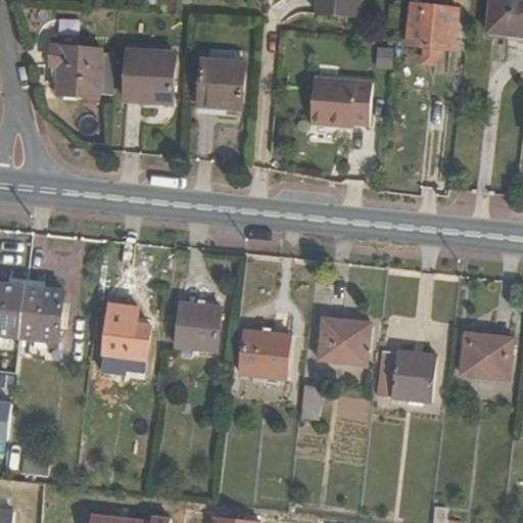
[(361,0),(317,0),(317,15),(360,18),(361,0)]
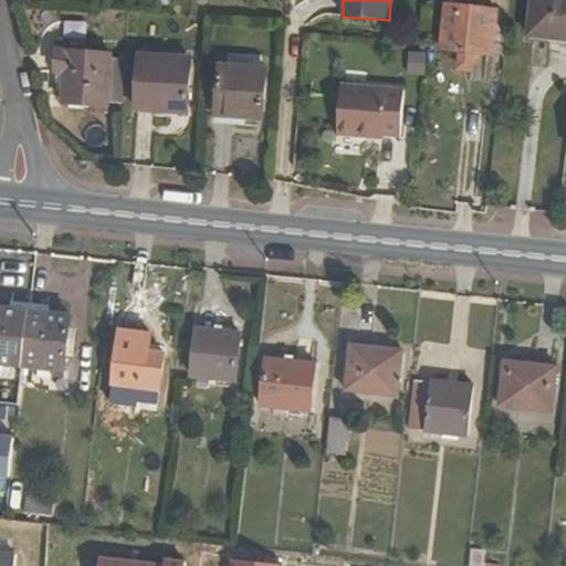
[(565,40),(565,0),(532,0),(528,37),(565,40)]
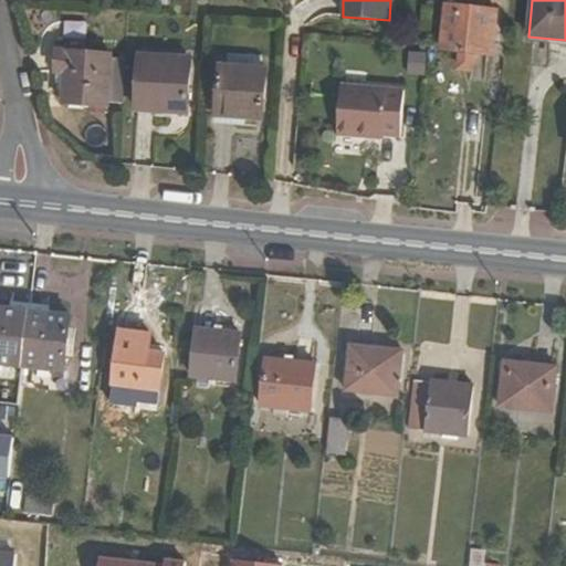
[(495,55),(500,10),(448,4),(442,50),(495,55)]
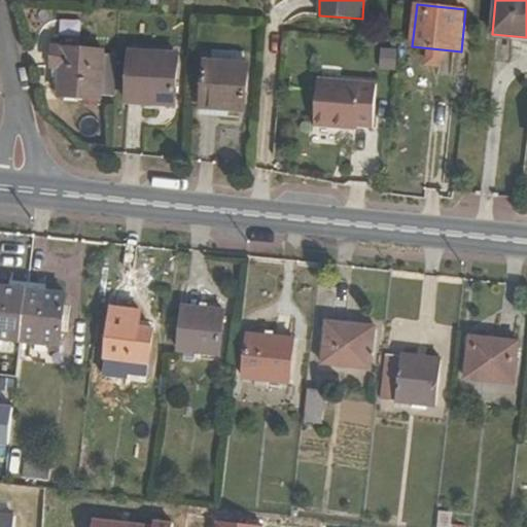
[(395,68),(395,45),(379,45),(378,68),(395,68)]
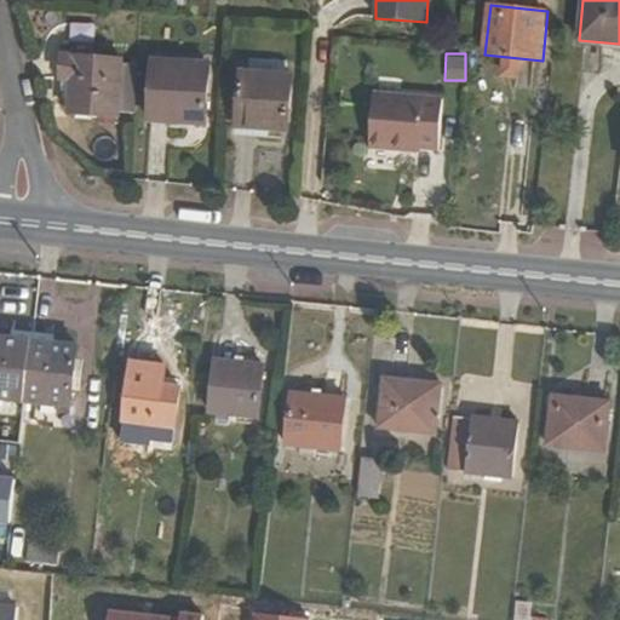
[(69,114),(120,116),(125,59),(63,56),(62,80),(70,81),(69,114)]
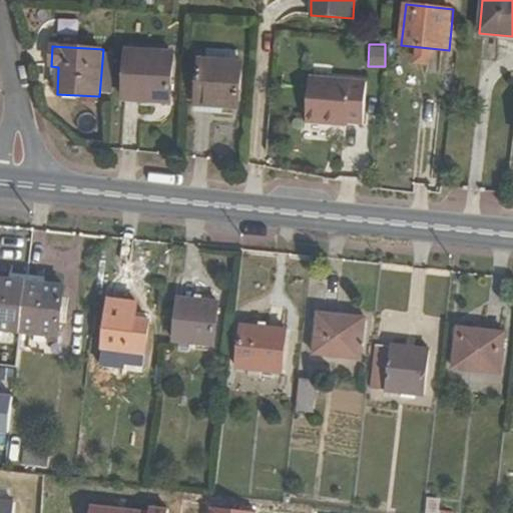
[(206,48),(205,59),(236,61),(237,50),(206,48)]
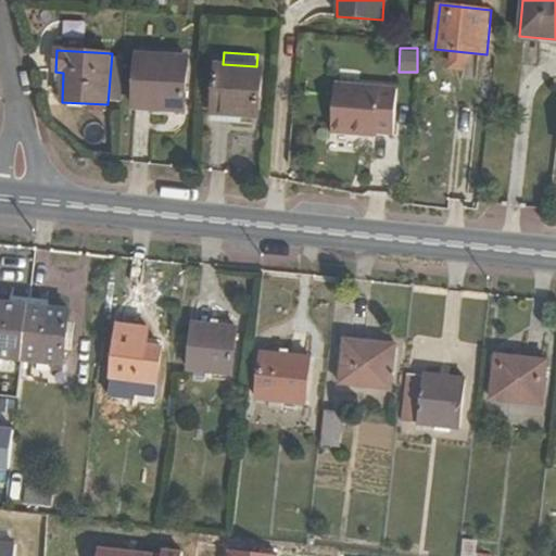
[(135,109),(184,112),(187,57),(138,54),(135,109)]
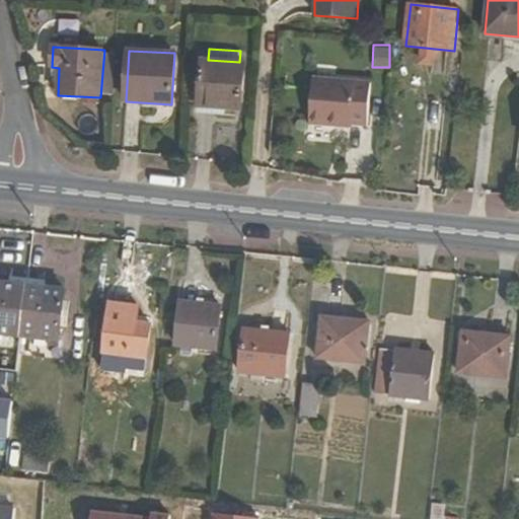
[(239,62),(208,60),(202,60),(199,106),(242,109),(246,63),(239,62)]
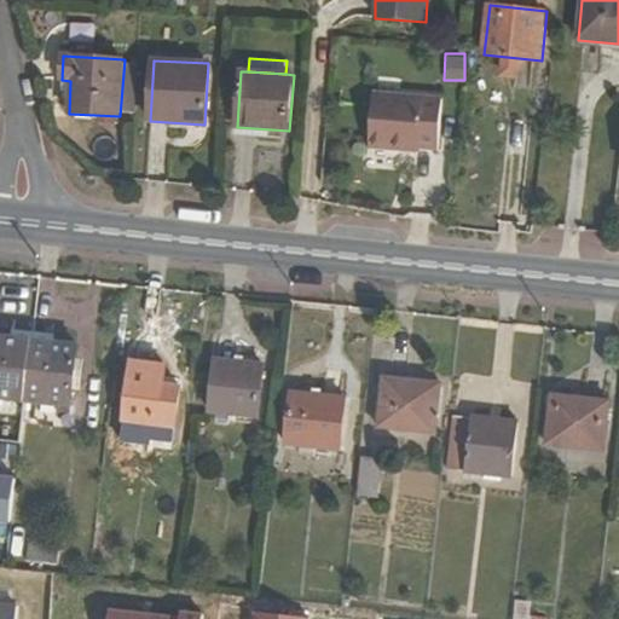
[(439,150),(443,98),(374,93),(368,149),(418,154),(420,149),(439,150)]
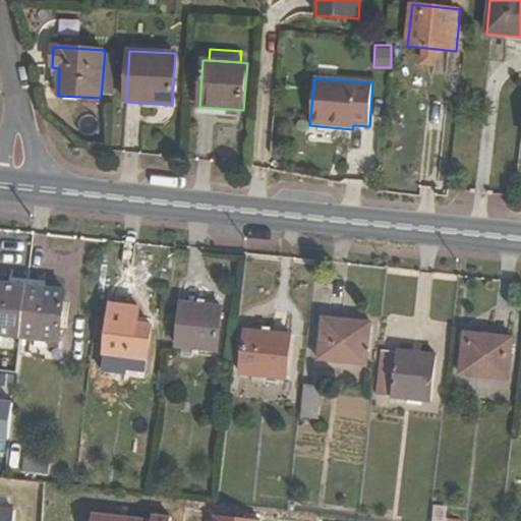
[(0,336),(21,339),(27,287),(0,283),(0,336)]
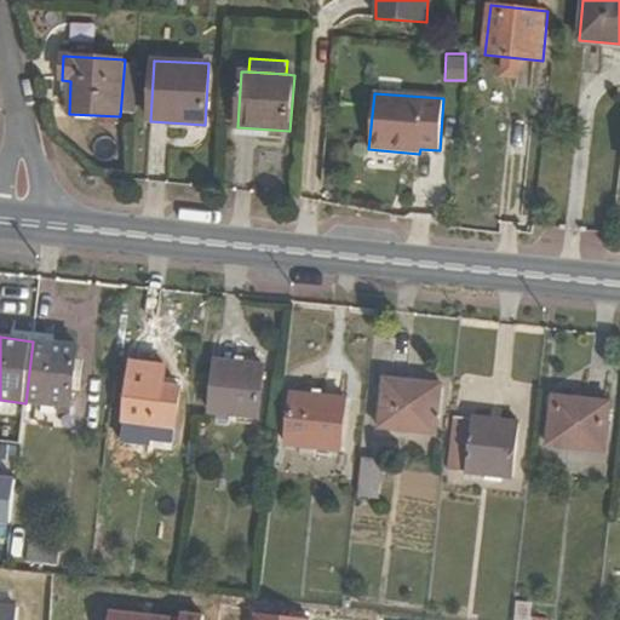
[(80,346),(33,342),(26,403),(73,408),(80,346)]
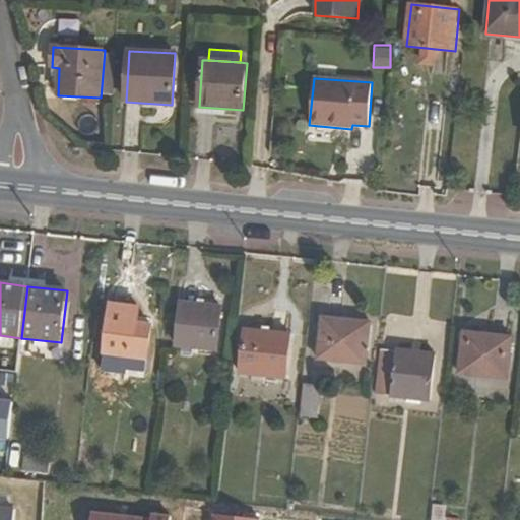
[(218,352),(224,307),(182,302),(178,347),(218,352)]
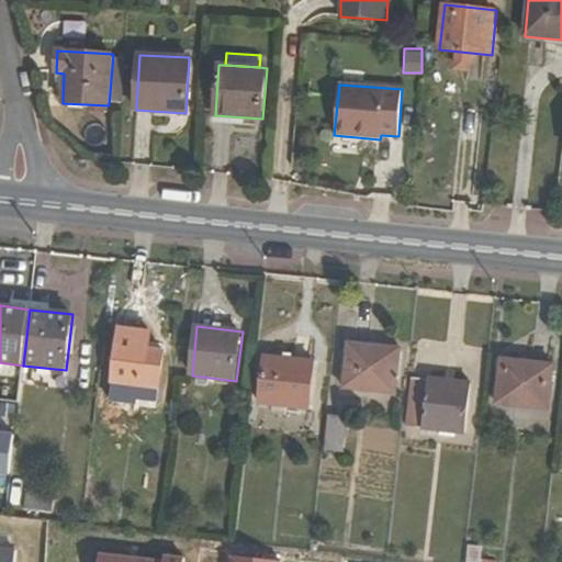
[(112,384),(138,389),(139,384),(160,386),(164,351),(143,349),(144,341),(119,338),(112,384)]
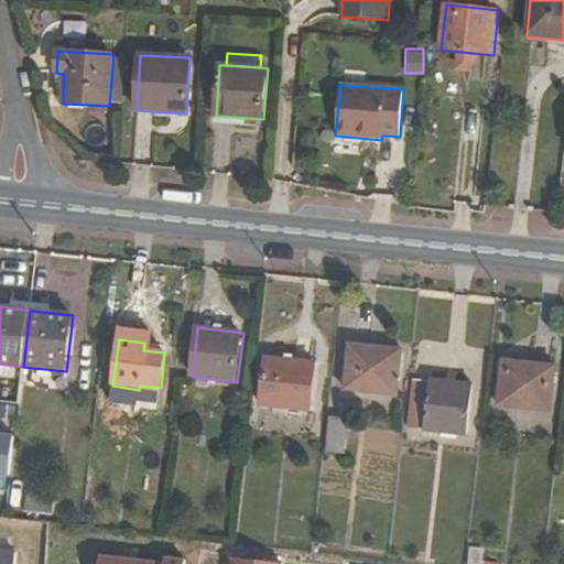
[(346,390),(398,396),(403,350),(350,345),(346,390)]
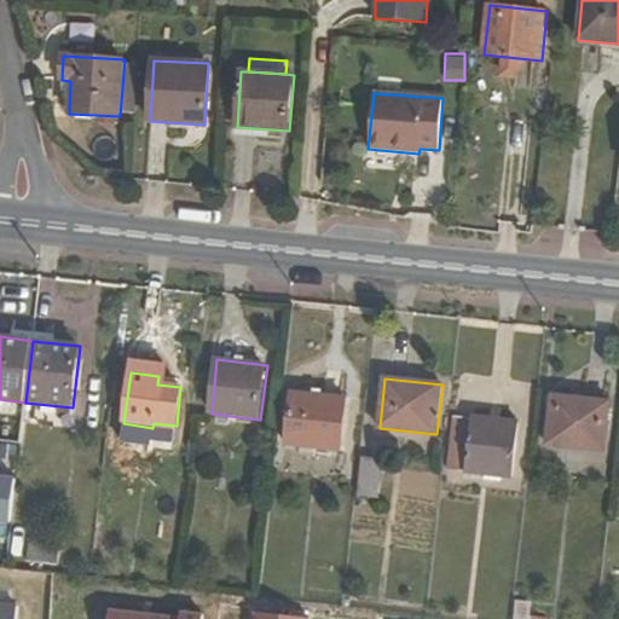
[(342,451),(347,399),(293,392),(287,445),(342,451)]
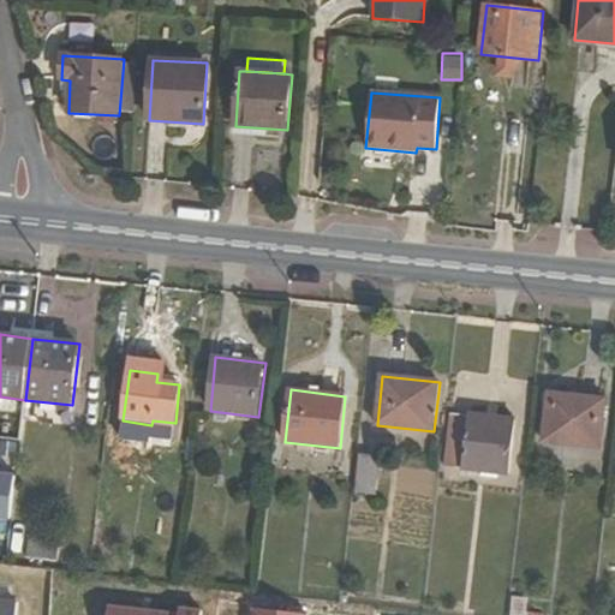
[(601,449),(607,400),(548,393),(542,442),(601,449)]
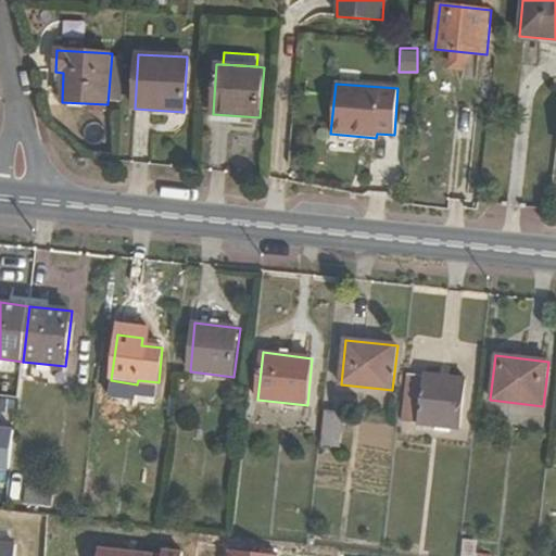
[(459,430),(466,380),(407,374),(404,407),(420,409),(418,425),(459,430)]
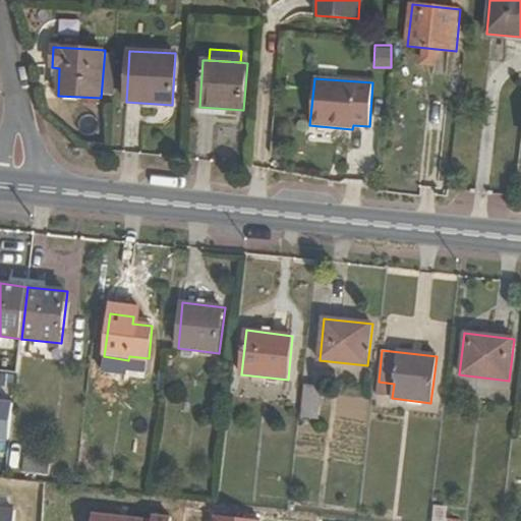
[(147,372),(149,358),(129,356),(128,360),(127,370),(147,372)]
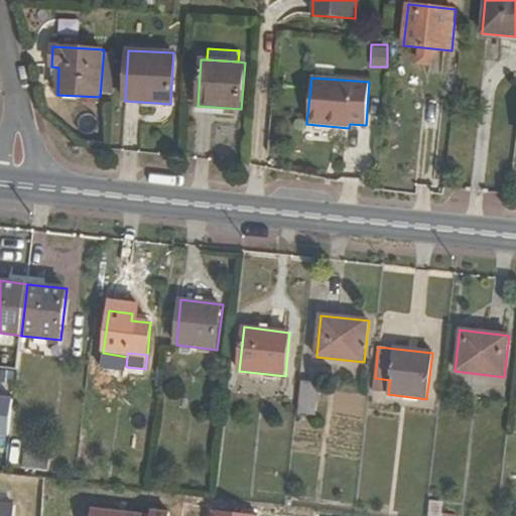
[(0,383),(13,384),(14,372),(1,370),(0,383)]
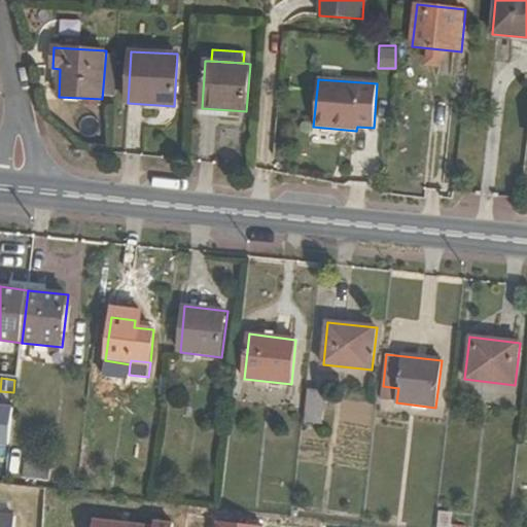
[(323,424),(326,391),(309,389),(306,422),(323,424)]
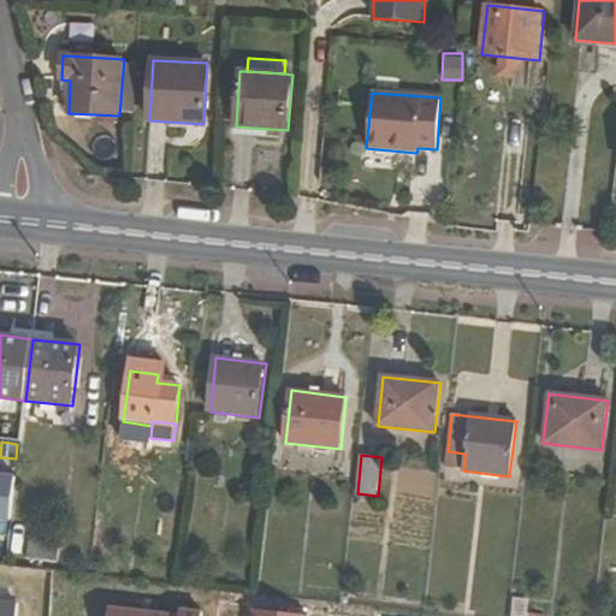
[(17,473),(0,472),(0,517),(12,519),(17,473)]
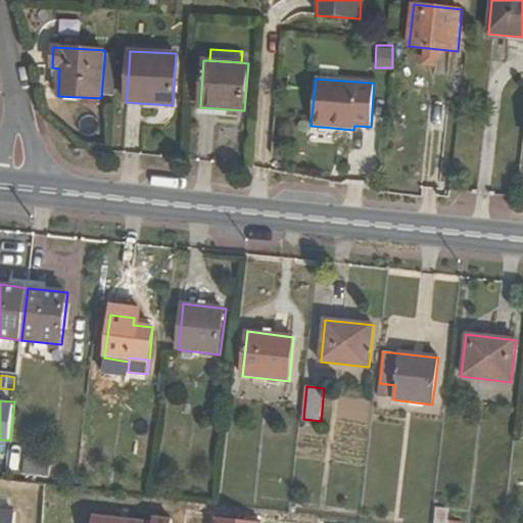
[(447,522),(449,509),(436,507),(434,522),(447,522)]
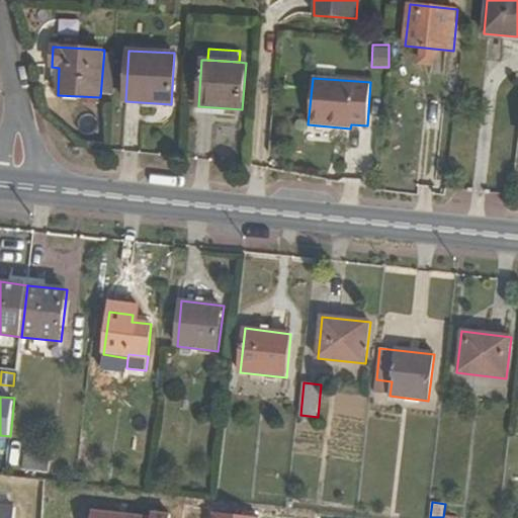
[(13,517),(14,505),(0,504),(0,517),(13,517)]
